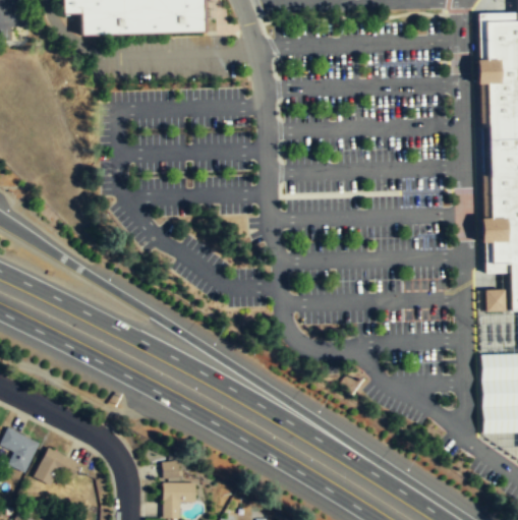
[(63,0),(64,14),(81,13),(81,36),(207,32),(206,0),(63,0)]
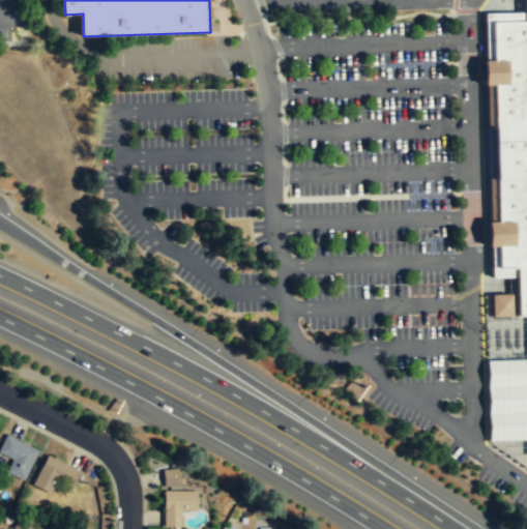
[(526,440),(491,441),(488,361),(526,360),(526,313),(522,313),(521,273),(497,274),(496,233),(491,70),(490,16),(526,15),(526,440)]
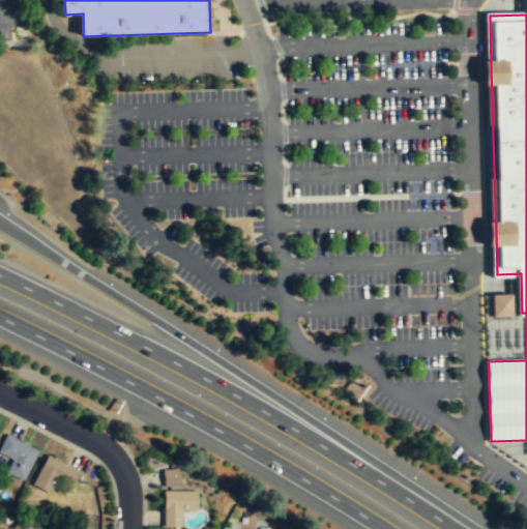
[(496,317),(516,316),(515,293),(495,294),(496,317)]
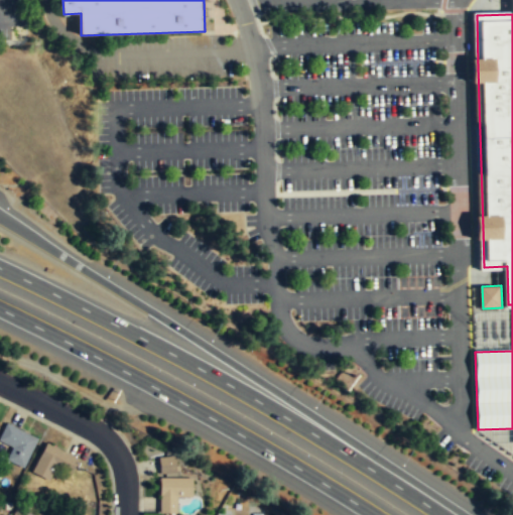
[(39,438),(8,423),(0,439),(0,441),(18,451),(14,461),(25,466),(39,438)]
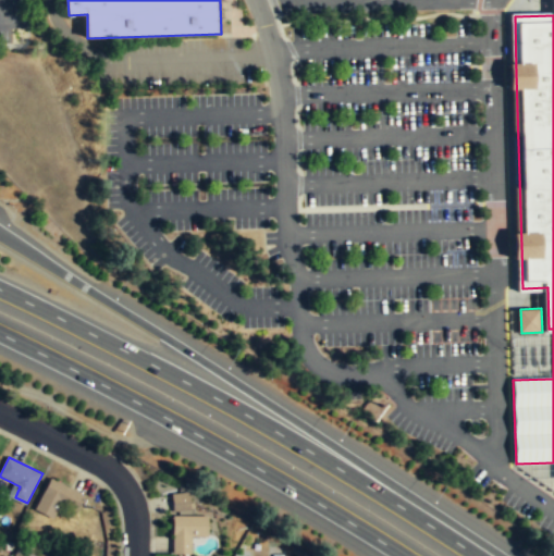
[(37,510),(54,519),(61,505),(77,513),(86,494),(52,479),(37,510)]
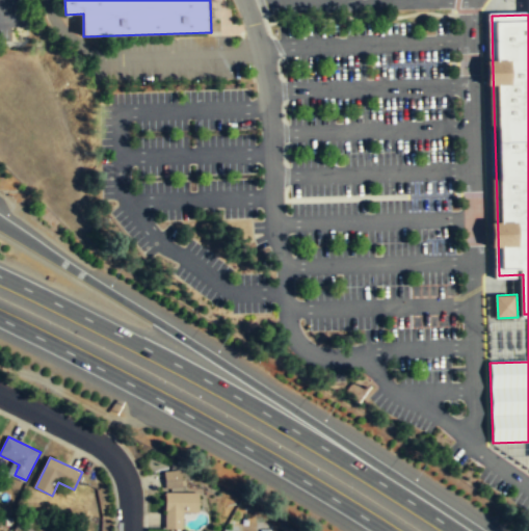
[(183,486),(182,471),(165,472),(166,487),(183,486)]
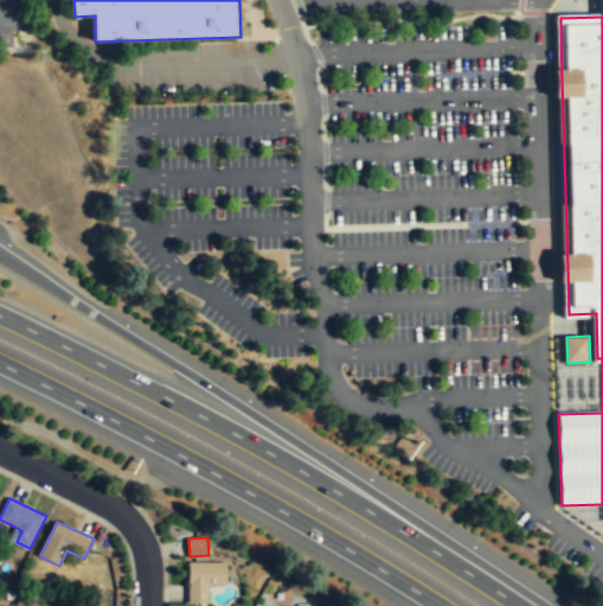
[(190,603),(210,603),(210,585),(228,585),(228,563),(190,563),(190,603)]
